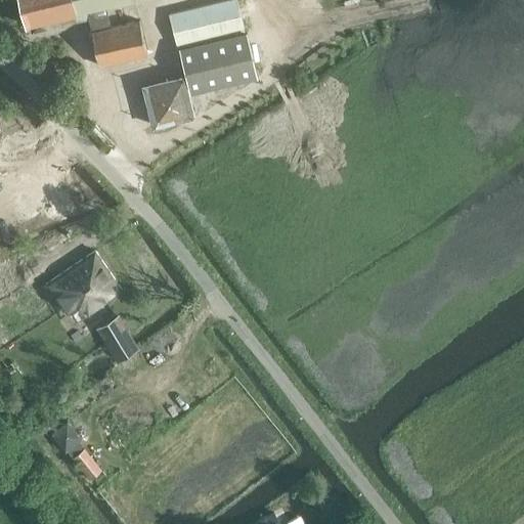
[(22,0),(28,25),(32,25),(33,31),(45,28),(43,22),(74,14),(106,7),(130,1),(134,0),(22,0)]
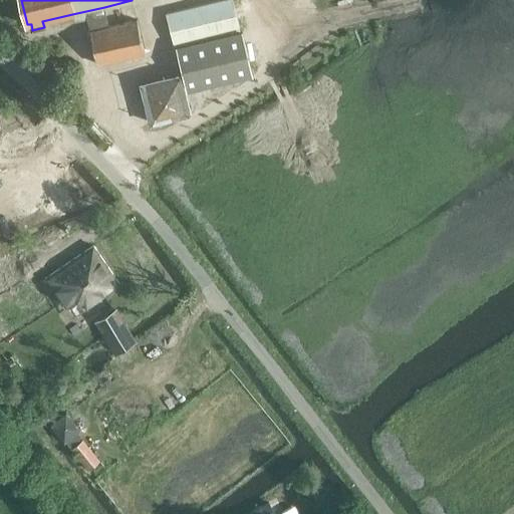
[(216,0),(165,12),(174,45),(173,45),(180,71),(181,71),(186,92),(244,78),(232,32),(241,30),(233,0),(216,0)]
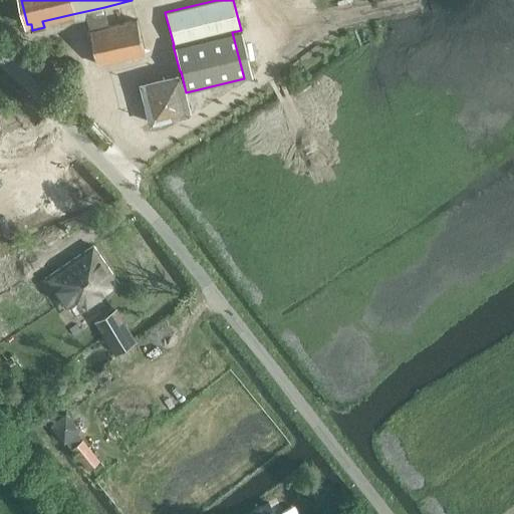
[(74,13),(72,14),(74,21),(86,18),(89,30),(97,63),(127,56),(129,57),(145,54),(136,18),(127,20),(127,21),(108,26),(104,7),(85,11),(76,13),(74,13)]
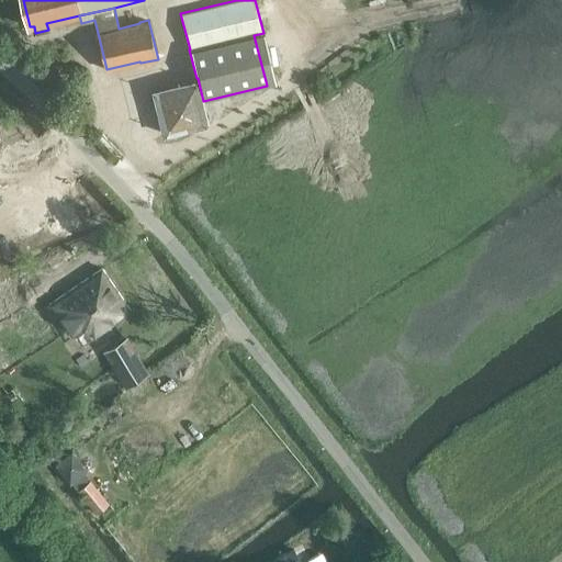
[(65,246),(63,247),(43,260),(54,277),(76,262),(65,246)]
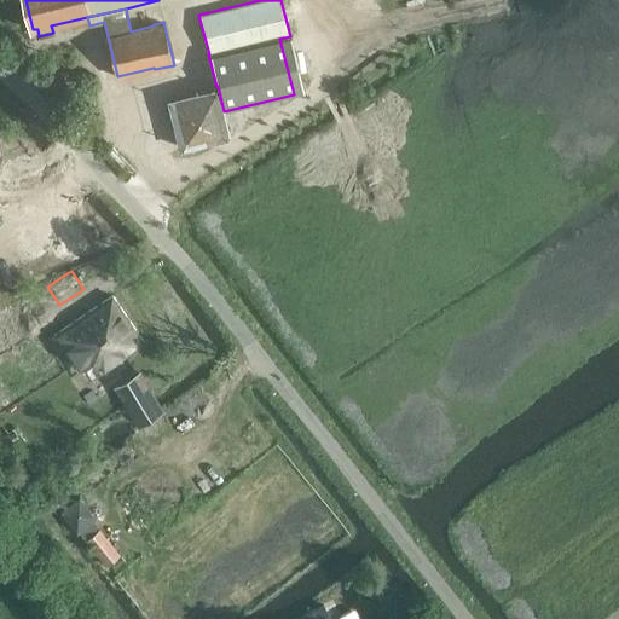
[(113,296),(55,335),(75,365),(91,356),(102,371),(144,342),(113,296)]
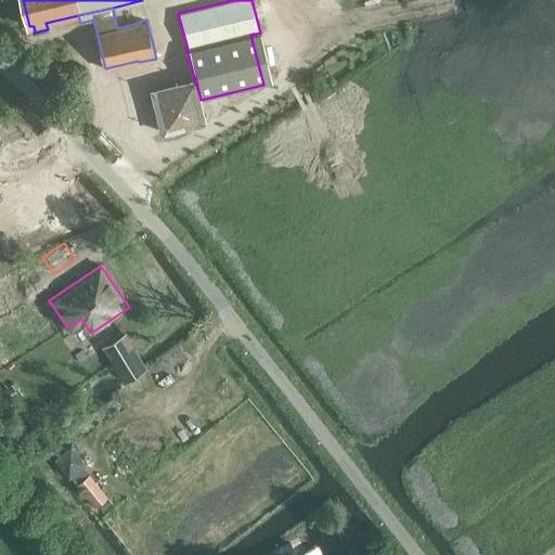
[(0,321),(30,301),(17,283),(0,294),(0,321)]
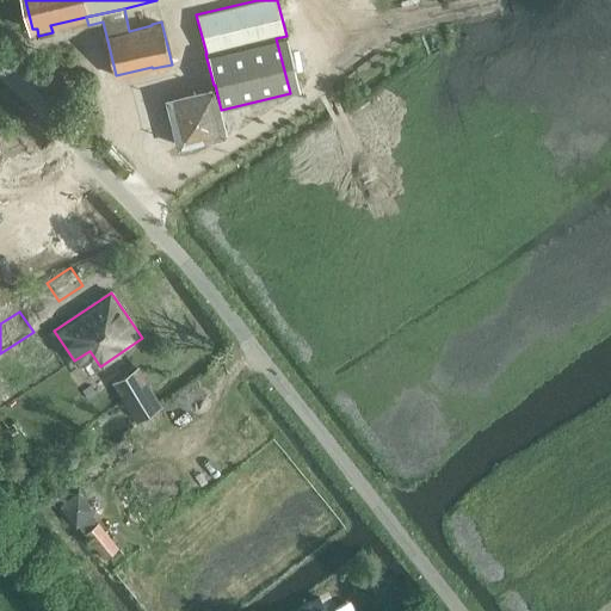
[(139,368),(116,381),(128,401),(129,402),(133,408),(135,412),(156,397),(154,393),(152,388),(150,387),(139,368)]
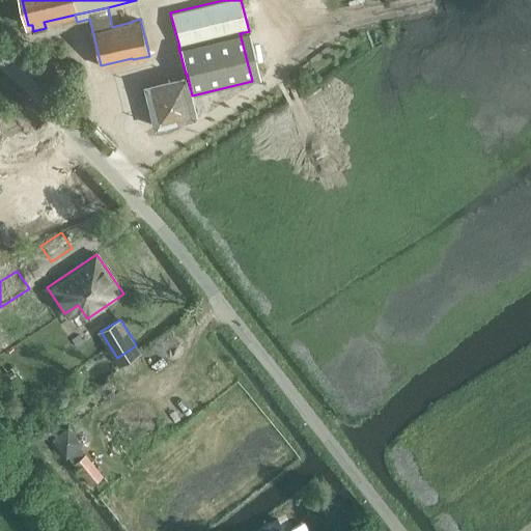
[(64,418),(71,425),(78,419),(73,412),(64,418)]
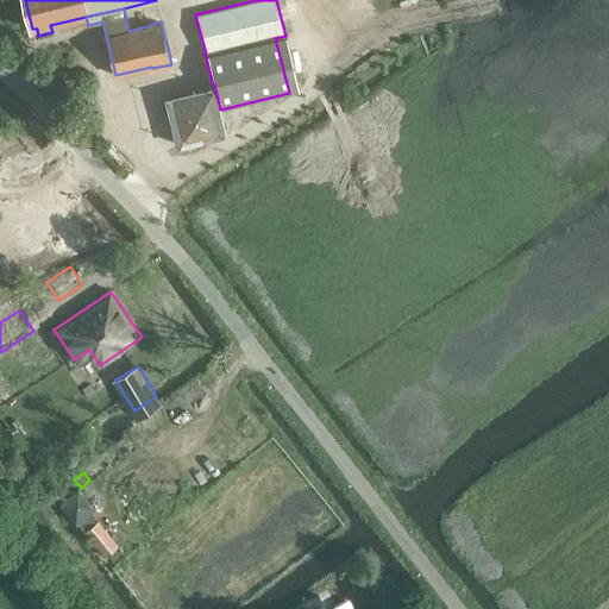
[(92,506),(77,488),(60,502),(60,503),(74,521),(92,506)]
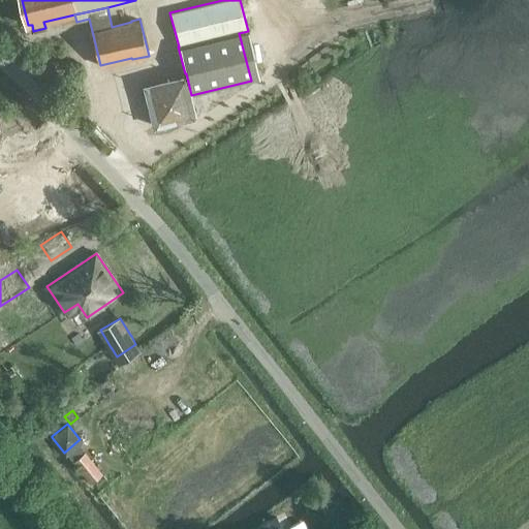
[(70,460),(71,462),(76,468),(89,483),(90,483),(101,473),(83,450),(70,460)]
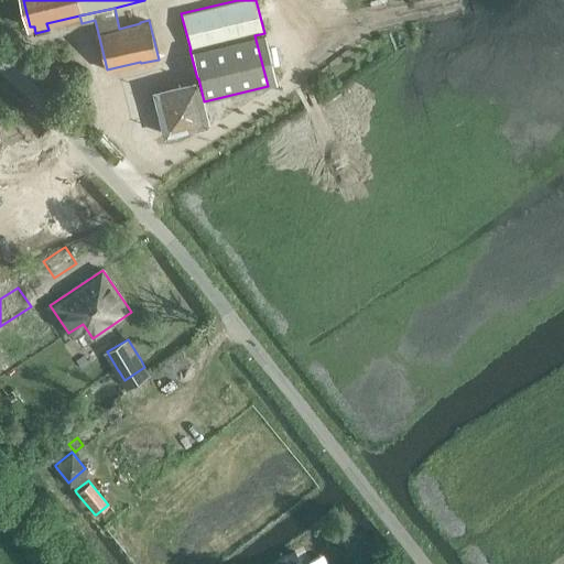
[(301,563),(294,551),(271,563),(270,563),(301,563)]
